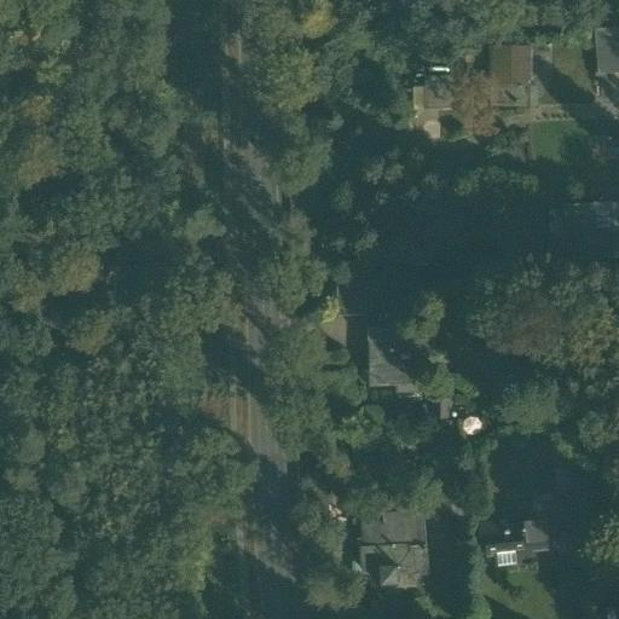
[(618,46),(595,47),(597,75),(618,73),(618,46)]
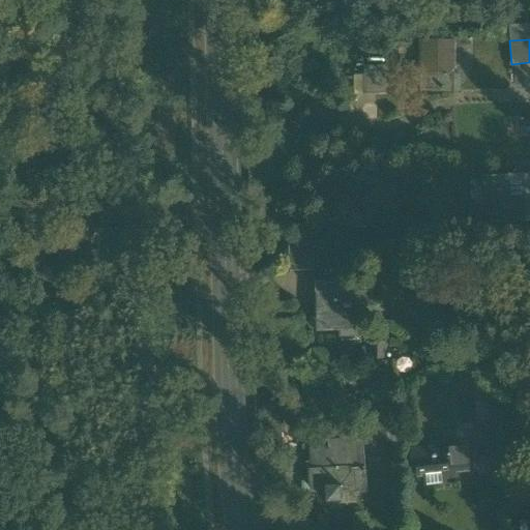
[(454,41),(421,40),(419,90),(452,91),(454,41)]
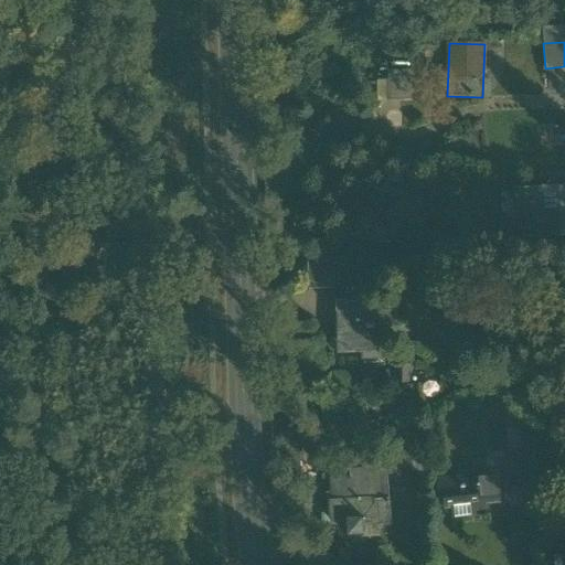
[(413,72),(388,72),(388,102),(414,100),(413,72)]
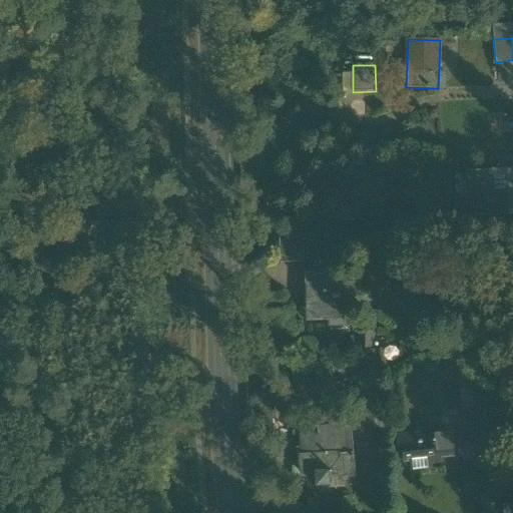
[(512,169),(469,171),(471,216),(512,214),(512,169)]
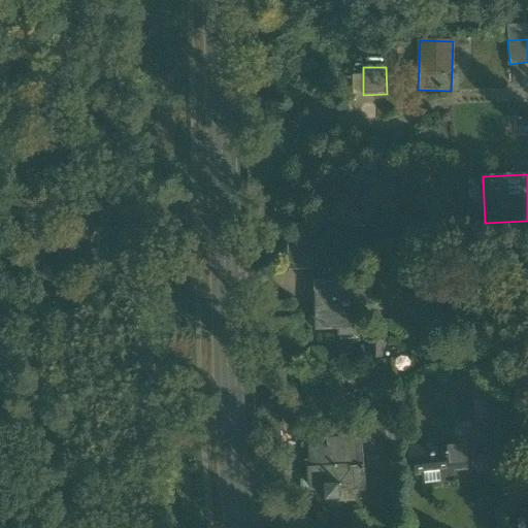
[(311,240),(287,241),(288,270),(312,269),(311,240)]
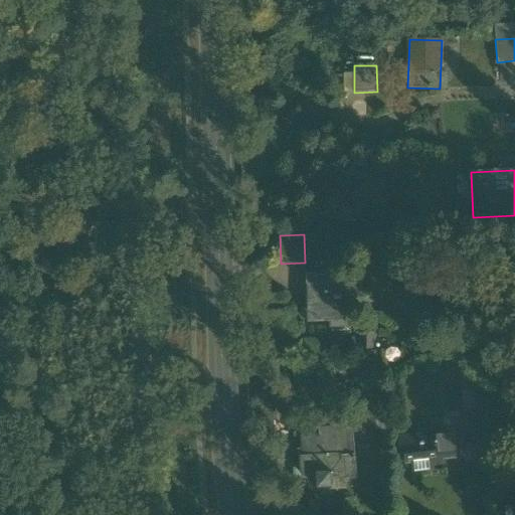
[(348,278),(306,276),(307,323),(330,322),(330,332),(349,331),(349,322),(350,322),(350,295),(360,295),(359,278),(348,279),(348,278)]
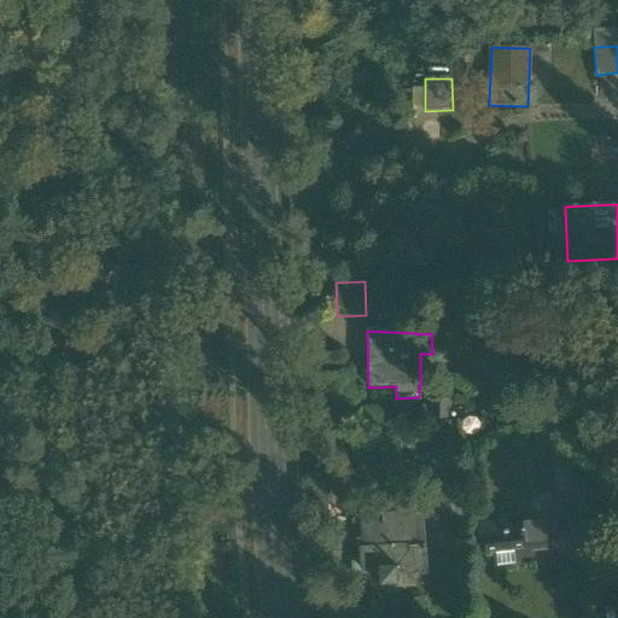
[(453,419),(450,388),(421,390),(424,421),(453,419)]
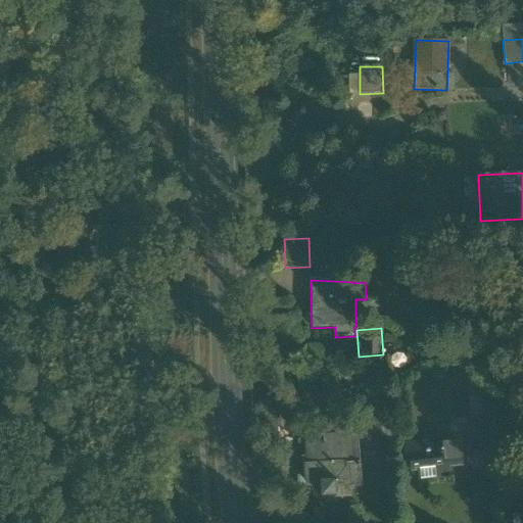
[(369,435),(392,435),(392,408),(380,400),(369,409),(369,435)]
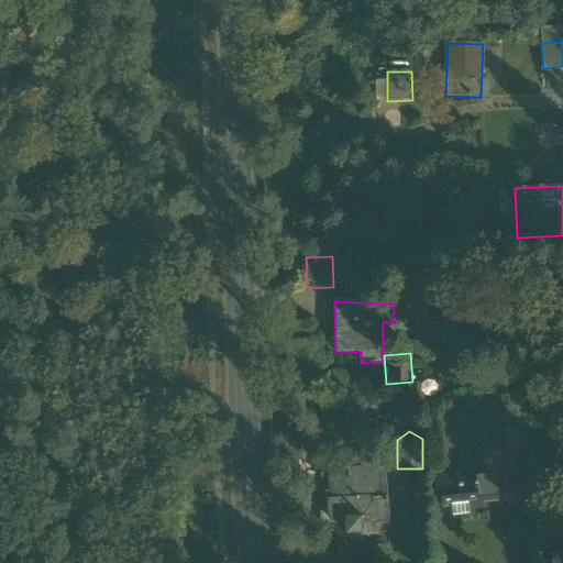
[(379,468),(350,470),(351,478),(364,478),(365,493),(370,492),(371,496),(365,497),(366,499),(373,499),(374,523),(376,523),(377,523),(387,523),(385,477),(381,477),(379,468)]
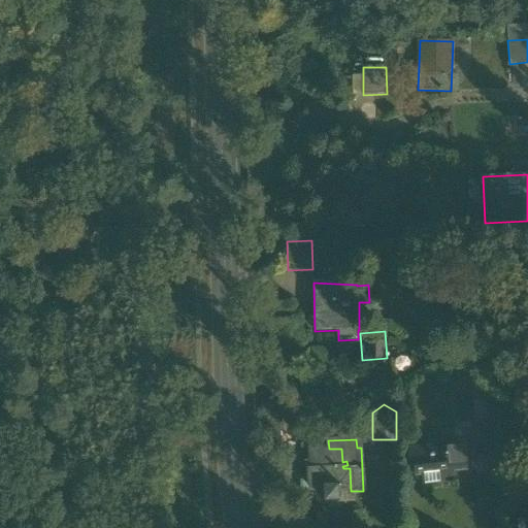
[(447,449),(429,451),(428,446),(408,449),(410,460),(413,460),(415,475),(423,474),(424,483),(452,480),(451,471),(468,469),(466,459),(448,461),(447,449)]
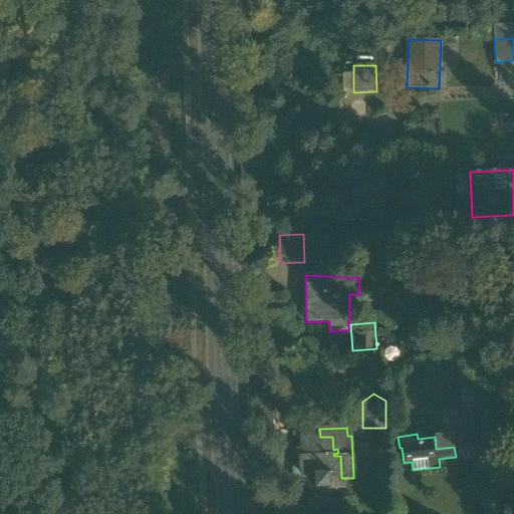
[(320,437),(302,438),(303,449),(306,449),(307,458),(301,458),(302,475),(314,474),(314,489),(344,487),(344,478),(343,478),(341,478),(340,456),(334,456),(333,454),(338,453),(337,449),(333,450),(332,437),(320,437)]
